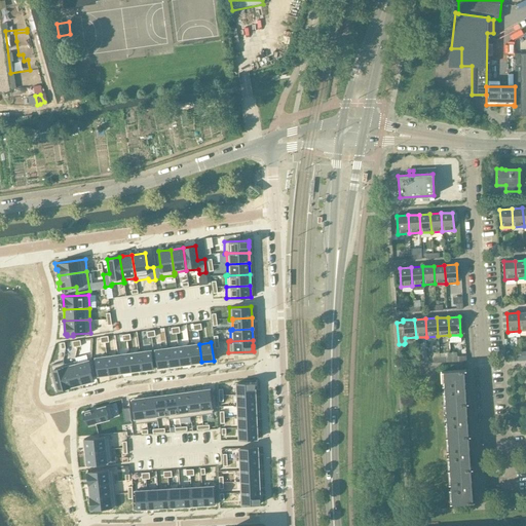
[(199,344),(188,345),(191,364),(201,362),(199,344)]
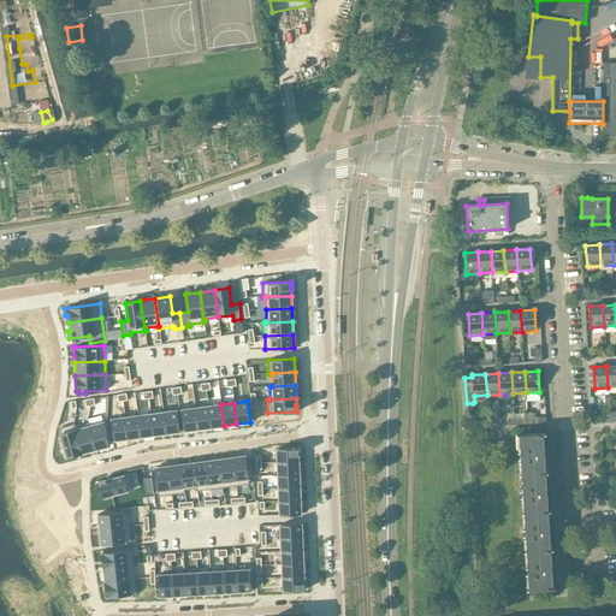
[(220,404),(208,406),(211,427),(224,426),(220,404)]
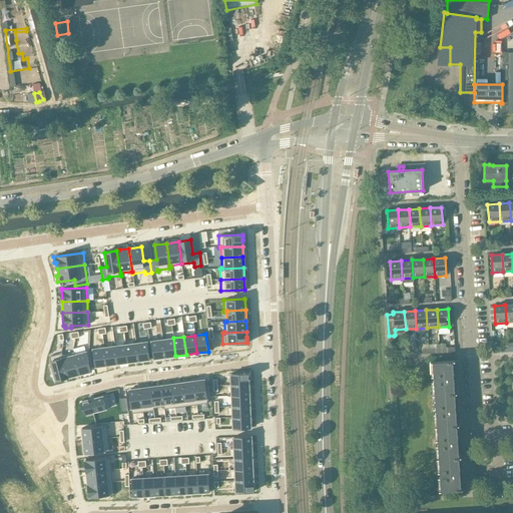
[(173,338),(162,340),(164,358),(175,356),(173,338)]
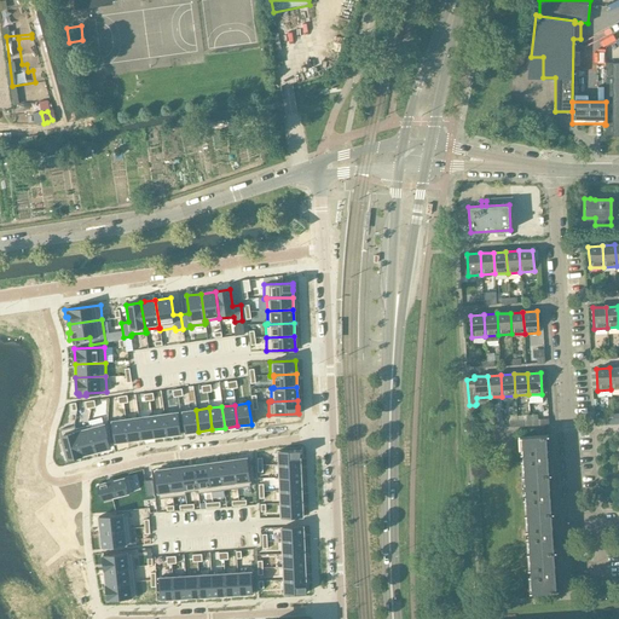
[(196,410),(183,411),(185,433),(198,432),(196,410)]
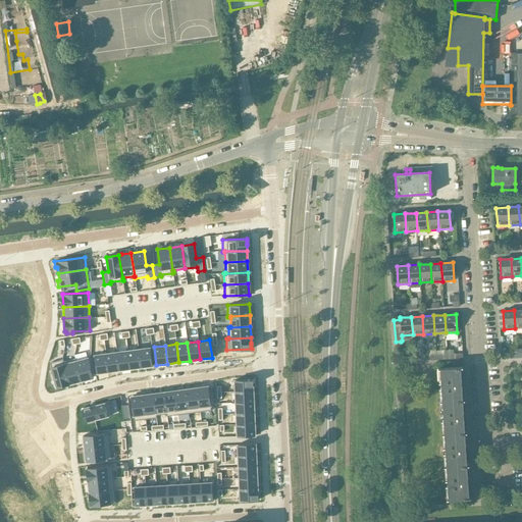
[(150,348),(138,349),(141,367),(152,366),(150,348)]
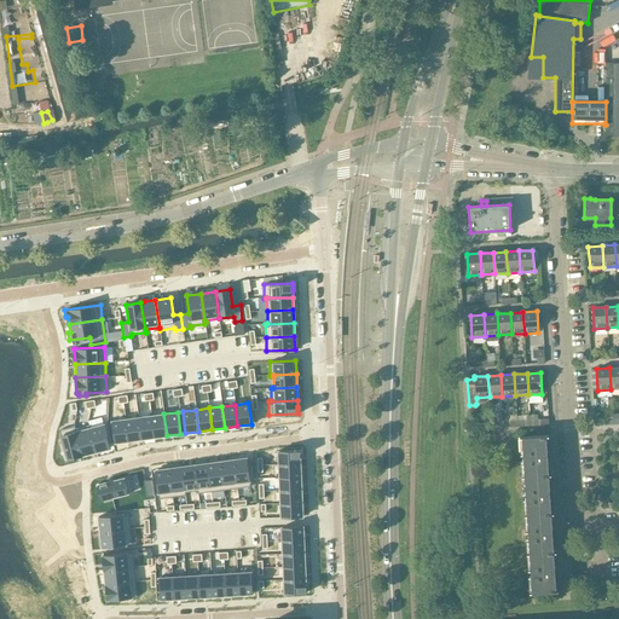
[(163,414),(151,416),(154,438),(167,435),(163,414)]
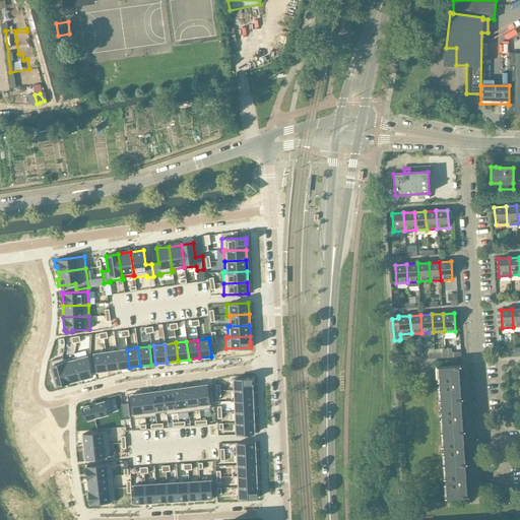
[(443,348),(444,356),(454,355),(453,347),(443,348)]
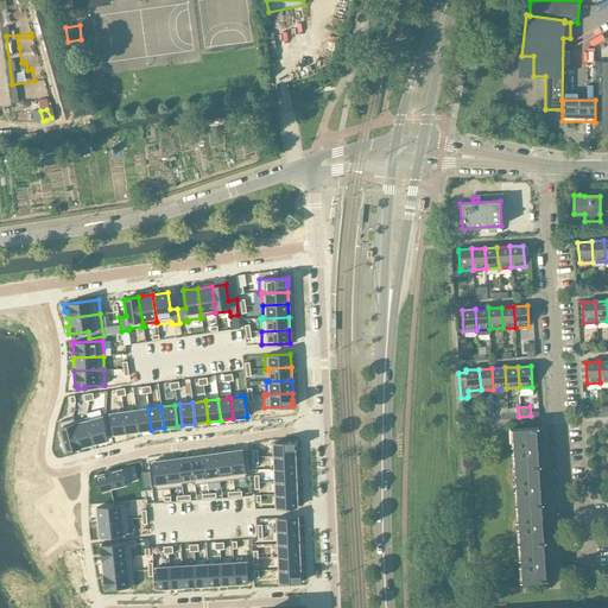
[(149,409),(135,410),(139,431),(151,430),(149,409)]
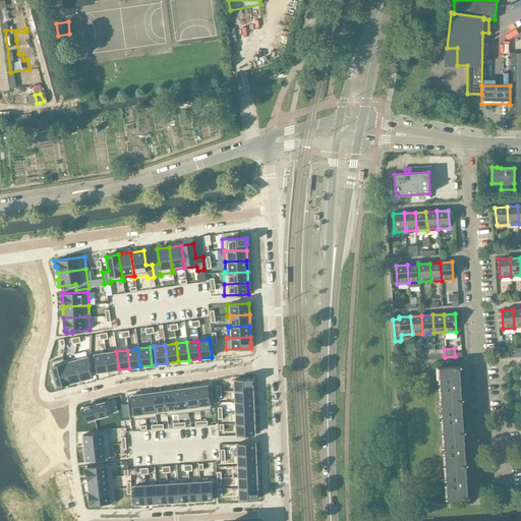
[(116,351),(105,353),(108,370),(119,369),(116,351)]
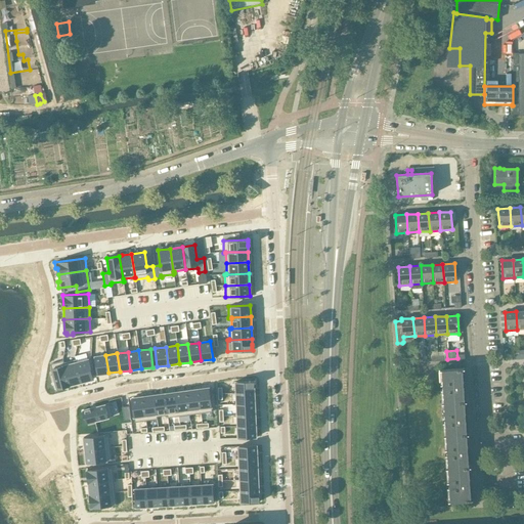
[(105,355),(94,356),(97,375),(108,373),(105,355)]
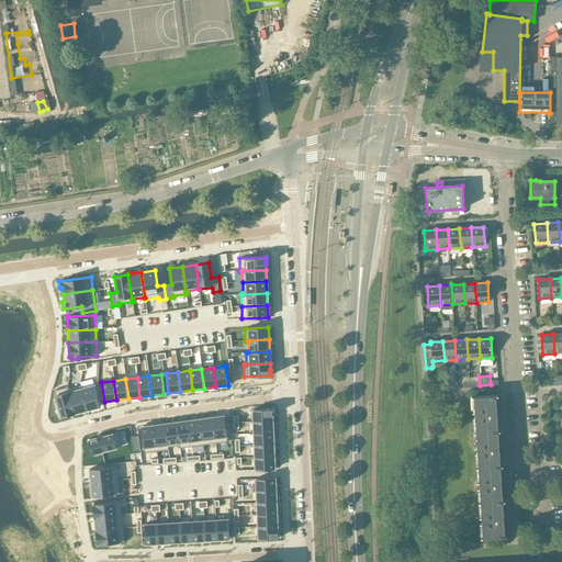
[(68,389),(67,390),(74,414),(87,411),(81,389),(81,385),(80,386),(68,389)]
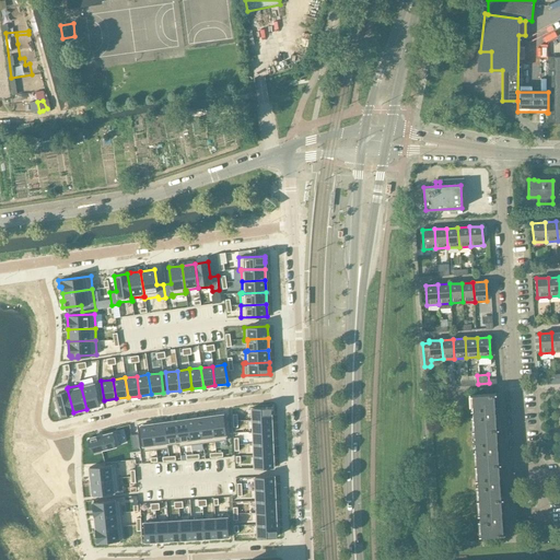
[(81,387),(86,409),(100,405),(94,384),(81,387)]
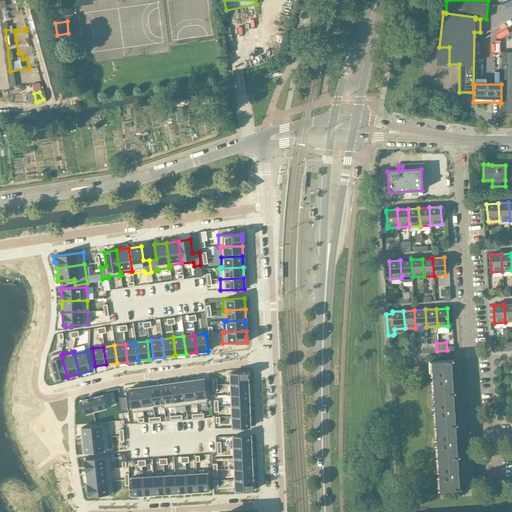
[(61,352),(49,355),(52,367),(50,368),(51,373),(53,373),(55,380),(67,377),(61,355),(62,354),(61,352)]
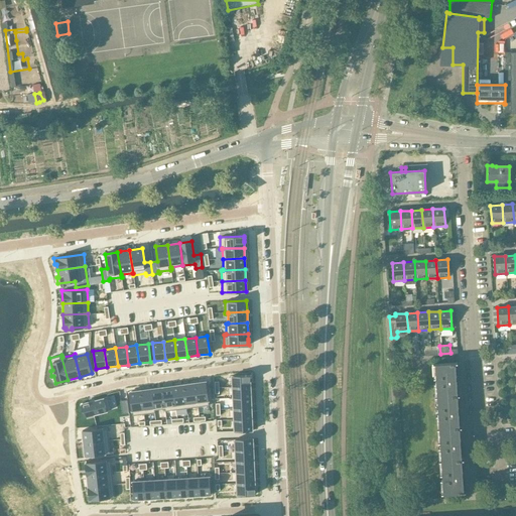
[(434,365),(436,396),(457,394),(455,363),(457,363),(457,362),(432,364),(432,365),(434,365)]
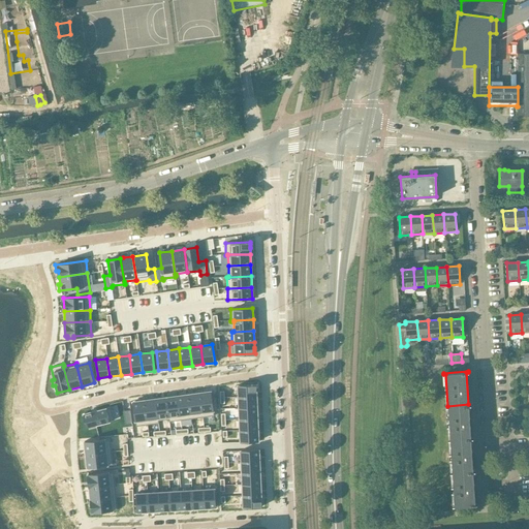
[(256,384),(238,385),(238,397),(256,396),(256,391),(256,389),(256,386),(256,384)]
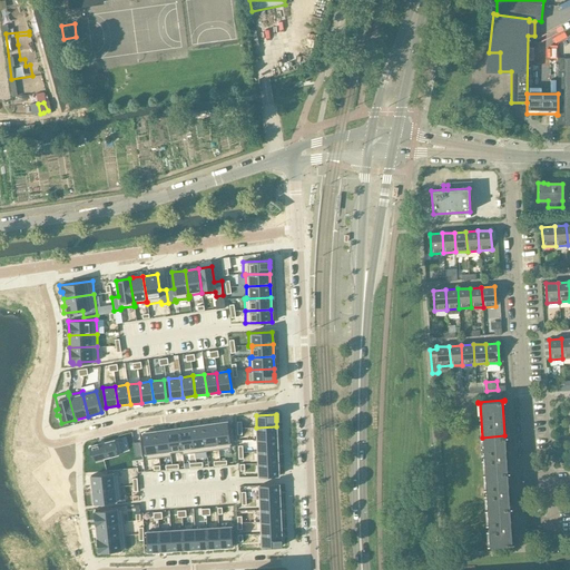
[(227,422),(215,423),(218,450),(231,448),(227,422)]
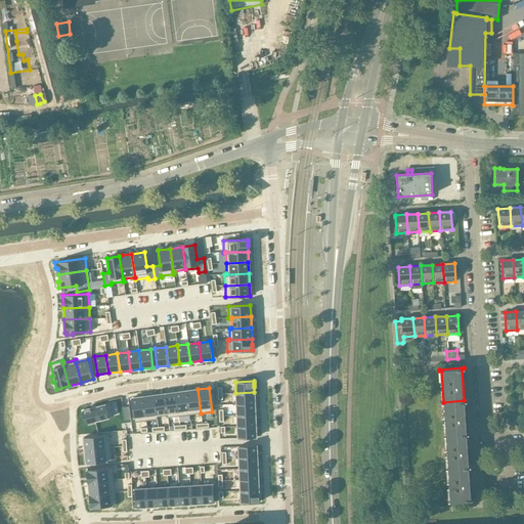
[(198,389),(186,391),(189,415),(201,413),(198,389)]
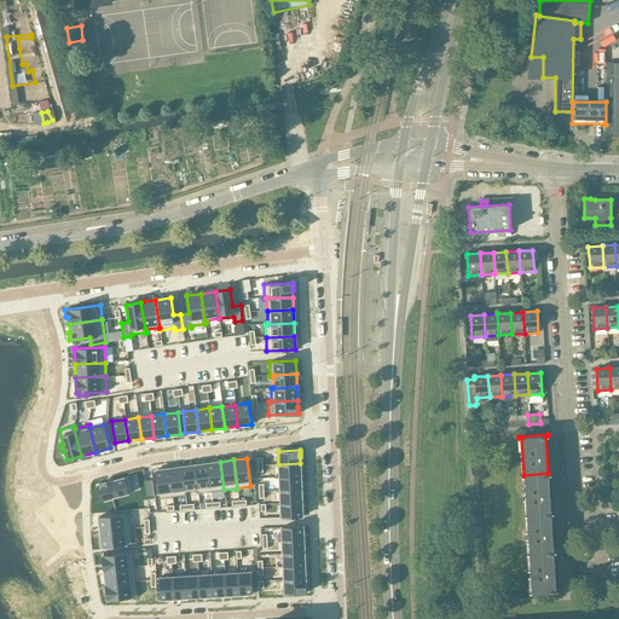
[(220,462),(207,463),(210,492),(224,490),(220,462)]
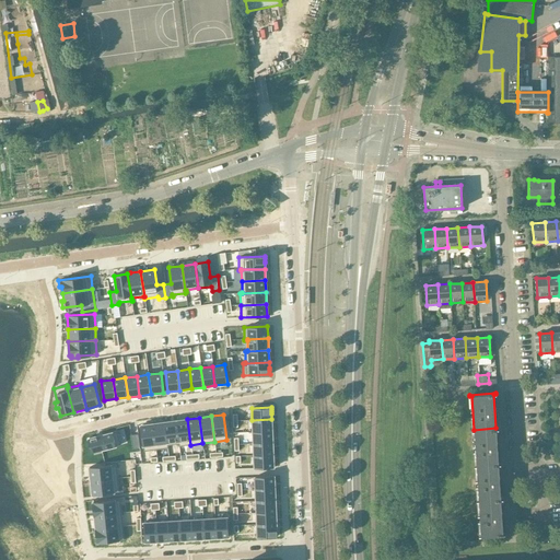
[(187,419),(176,420),(178,444),(178,446),(179,446),(190,445),(187,419)]
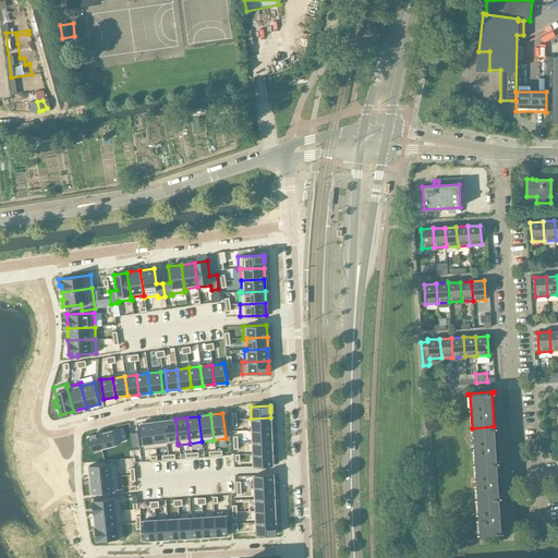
[(270,417),(251,419),(252,431),(271,429),(270,417)]
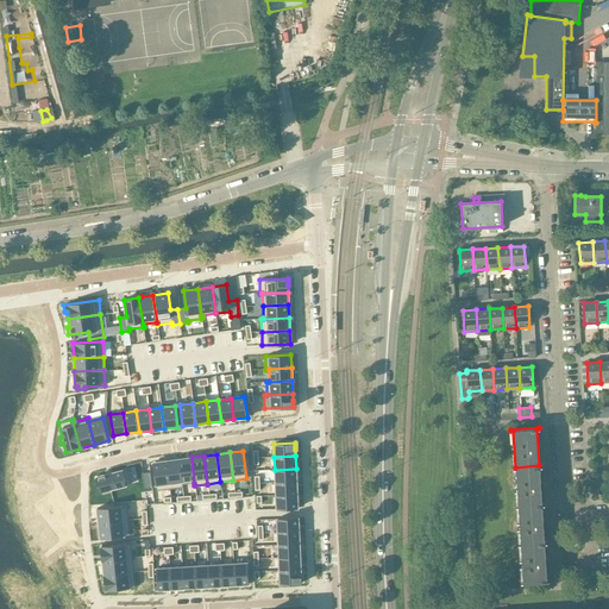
[(192,457),(179,459),(182,484),(194,483),(192,457)]
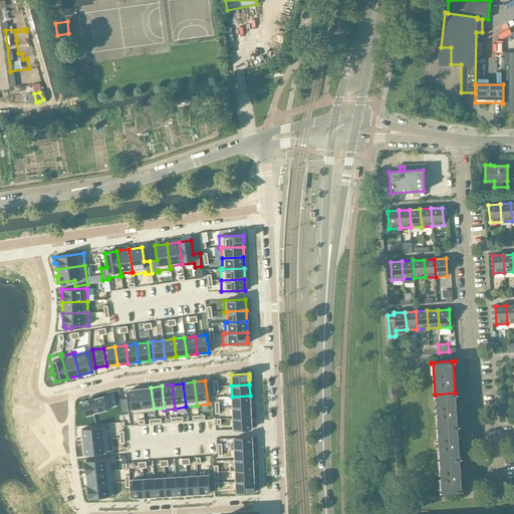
[(151,388),(140,389),(143,413),(154,412),(155,412),(154,409),(151,388)]
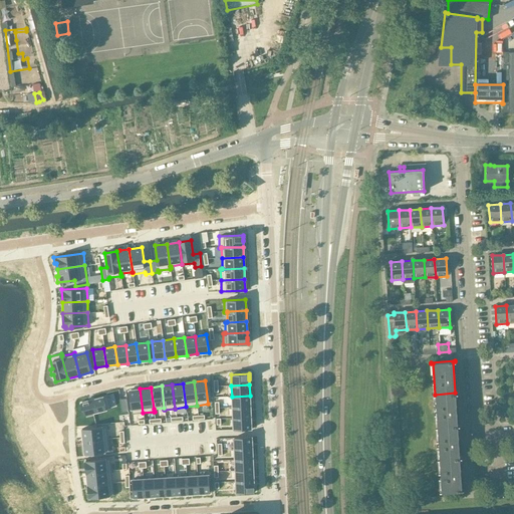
[(140,389),(129,391),(132,415),(143,413),(140,389)]
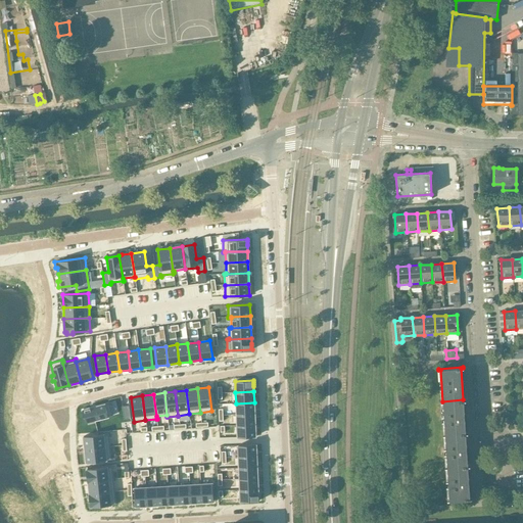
[(463,399),(442,401),(444,434),(465,433),(463,399)]
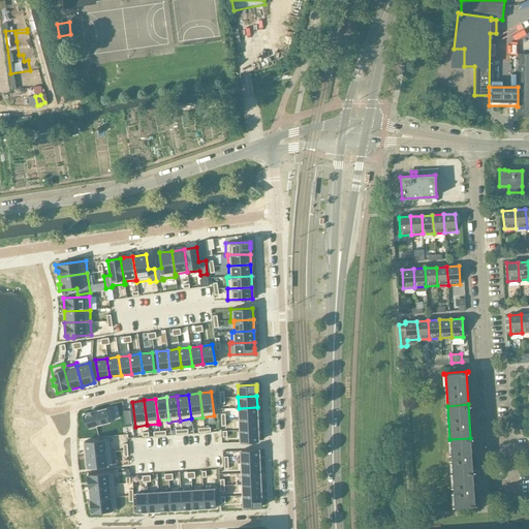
[(98,410),(83,414),(87,428),(89,427),(90,429),(96,427),(96,425),(114,421),(111,407),(98,410)]
